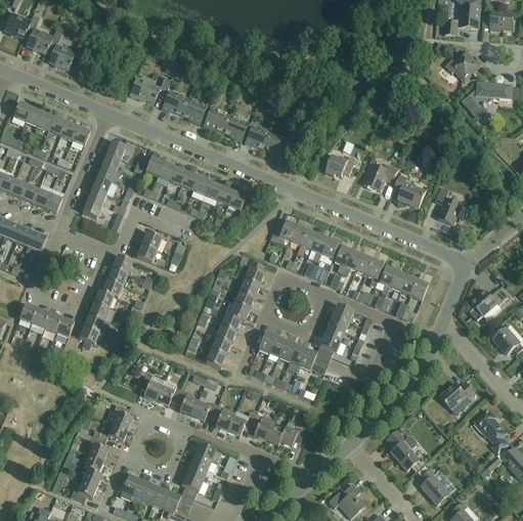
[(9,0),(7,6),(14,8),(17,0),(9,0)]
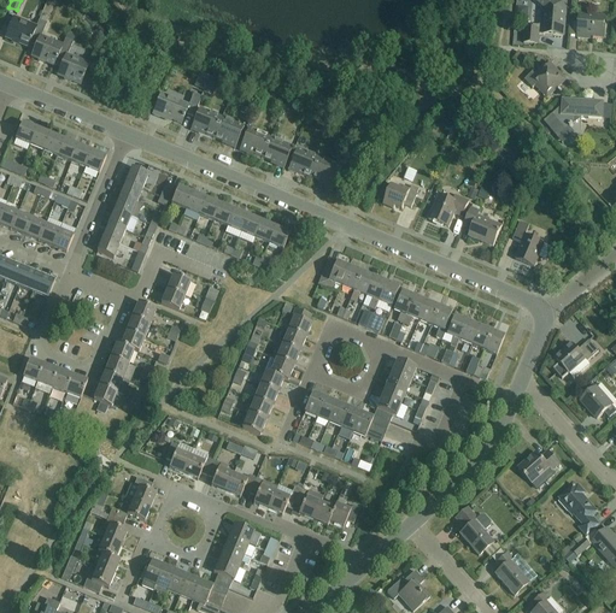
[(538,31),(541,33),(561,34),(564,0),(537,0),(544,6),(543,23),(538,22),(538,28),(523,27),(522,41),(537,42),(538,31)]
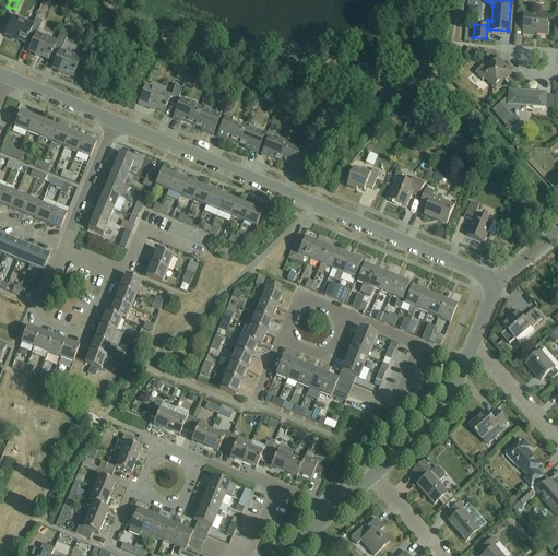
[(469,4),(467,13),(476,14),(477,6),(469,4)]
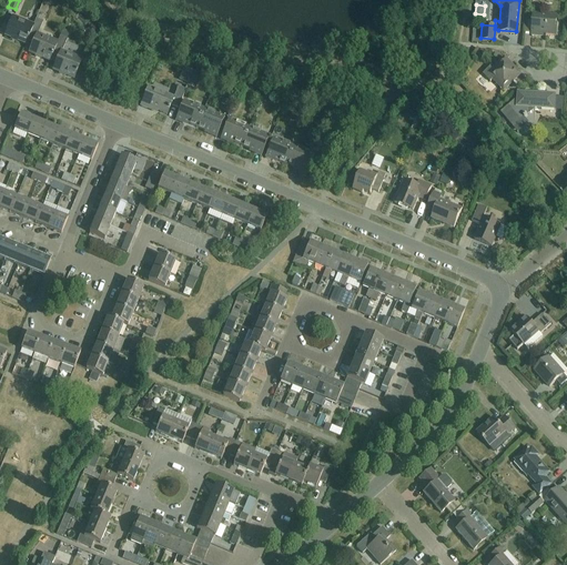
[(554,32),(556,13),(533,11),(530,32),(542,33),(542,31),(554,32)]
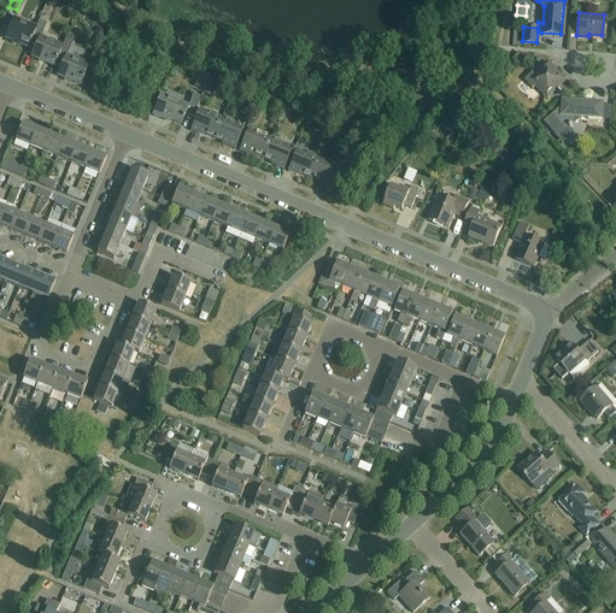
[(35,25),(35,24),(12,16),(4,35),(27,45),(28,42),(35,25)]
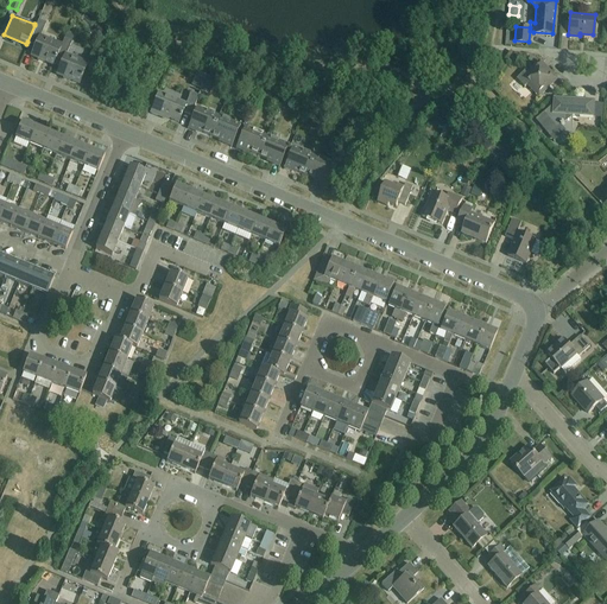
[(35,25),(27,42),(33,44),(30,53),(52,63),(56,55),(56,53),(61,43),(59,43),(56,40),(39,35),(45,20),(42,19),(38,18),(37,17),(35,24),(35,25)]
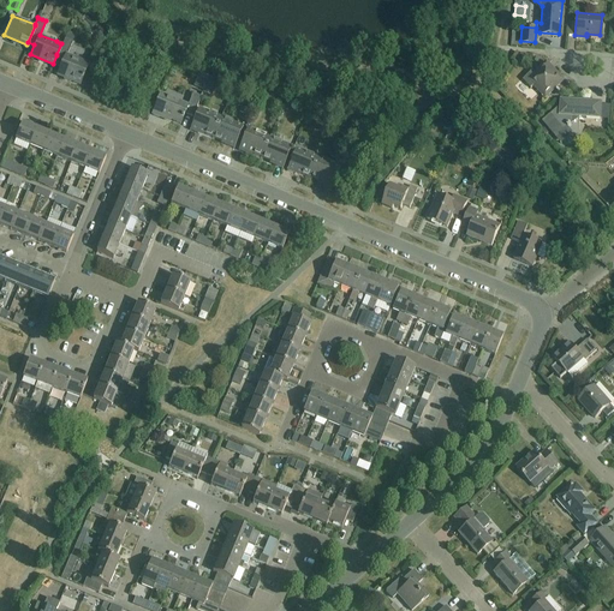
[(99,24),(93,29),(97,34),(103,29),(99,24)]
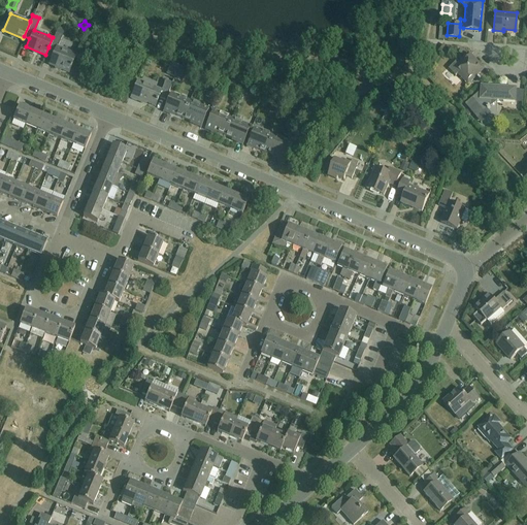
[(53,37),(48,46),(54,48),(48,62),(68,70),(75,53),(57,45),(61,33),(55,31),(52,37),(53,37)]
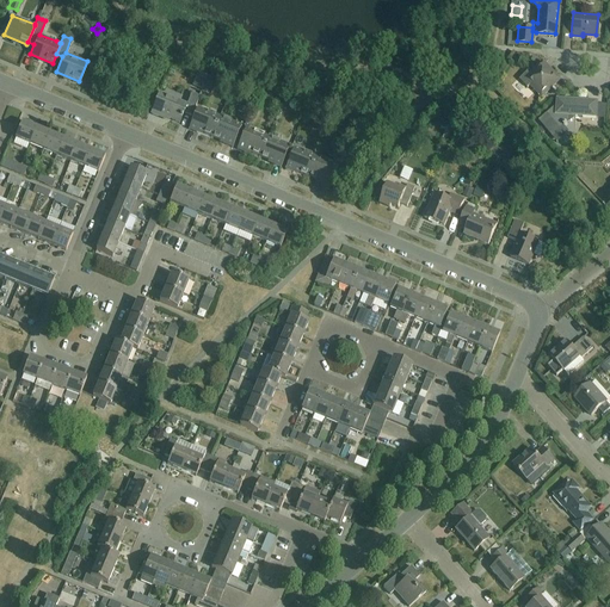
[(553,80),(556,76),(548,68),(549,67),(543,60),(530,73),(527,69),(518,76),(527,85),(530,82),(535,87),(536,85),(543,92),(554,81),(553,80)]
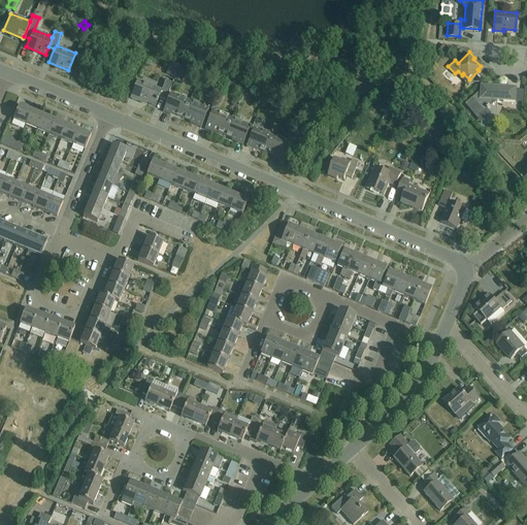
[(177,68),(173,78),(179,80),(184,71),(177,68)]
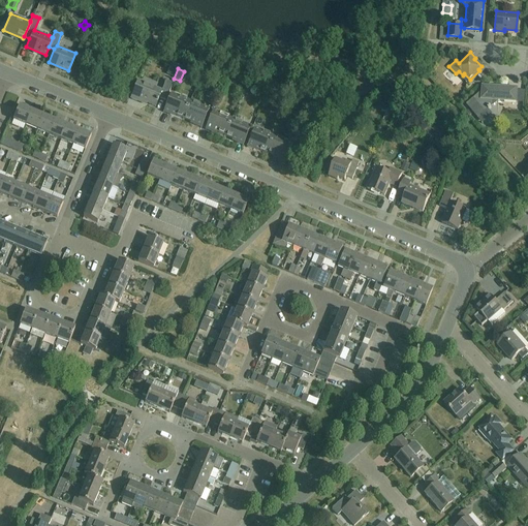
[(164,80),(160,89),(136,79),(129,96),(136,99),(137,97),(154,104),(157,96),(164,99),(172,83),(164,80)]
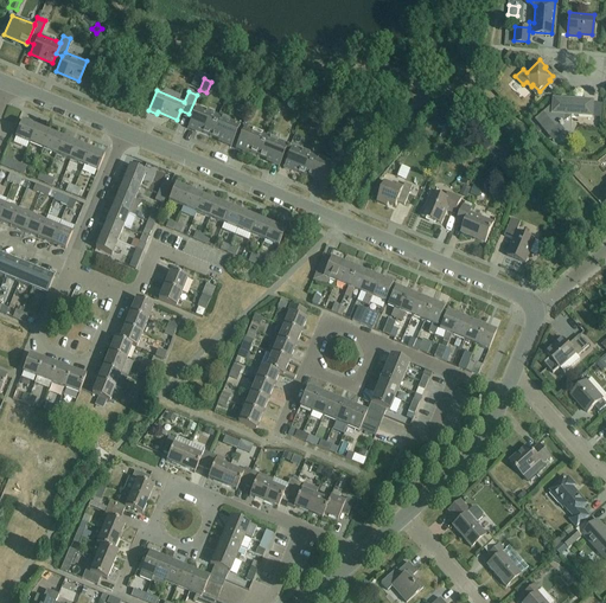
[(541,111),(534,117),(537,122),(542,127),(548,134),(559,124),(559,123),(573,113),(591,114),(592,100),(565,98),(557,97),(541,111)]
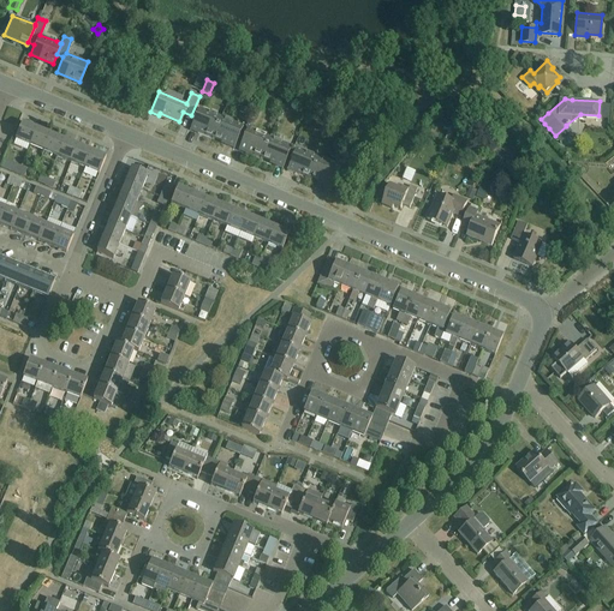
[(327,102),(325,112),(333,114),(337,105),(327,102)]
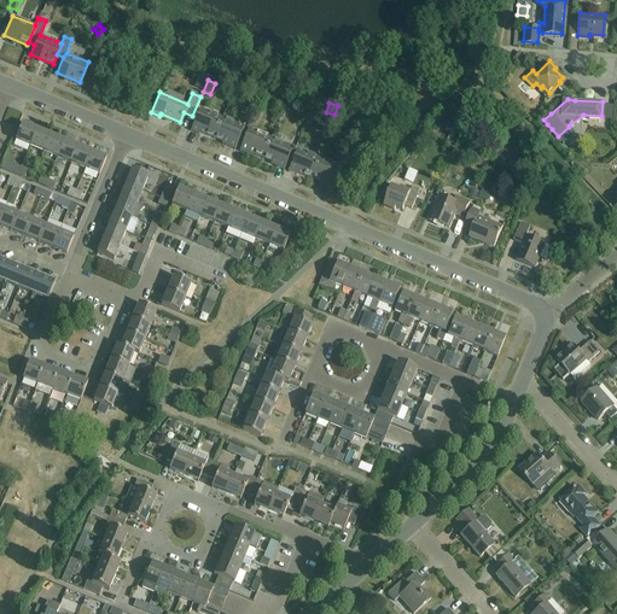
[(213,135),(221,116),(198,106),(190,128),(197,132),(198,129),(213,135)]
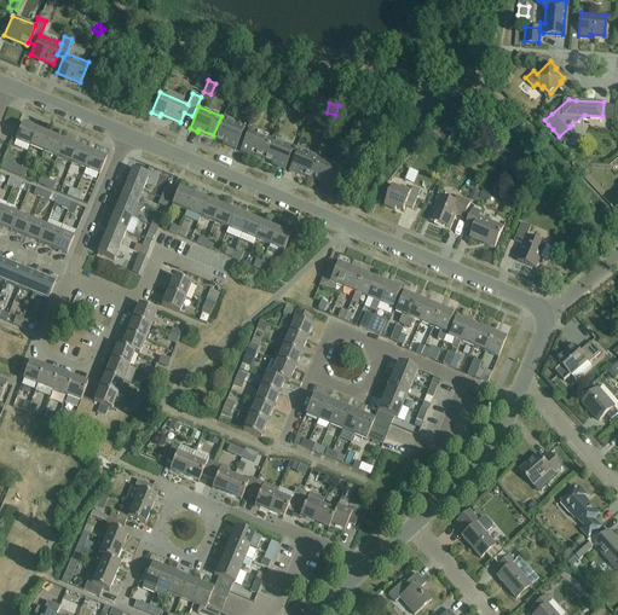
[(221,116),(213,135),(227,141),(227,144),(235,146),(243,126),(221,116)]
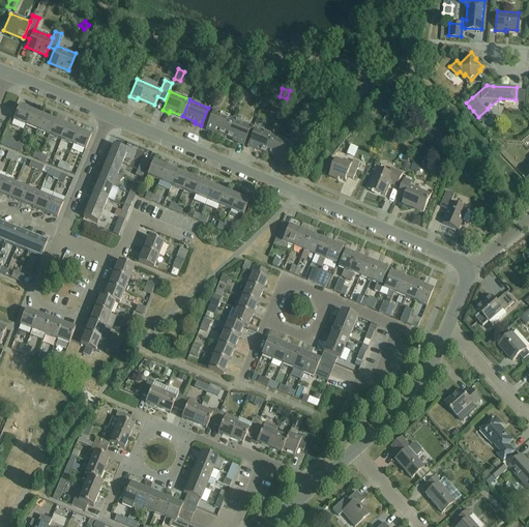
[(25,123),(30,109),(19,104),(12,118),(25,123)]
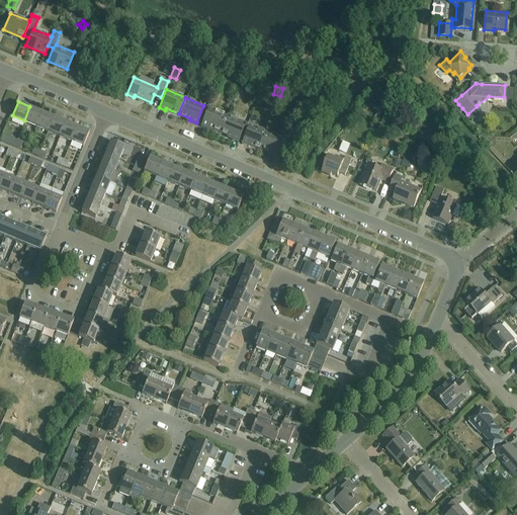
[(41,111),(29,106),(24,120),(35,125),(41,111)]
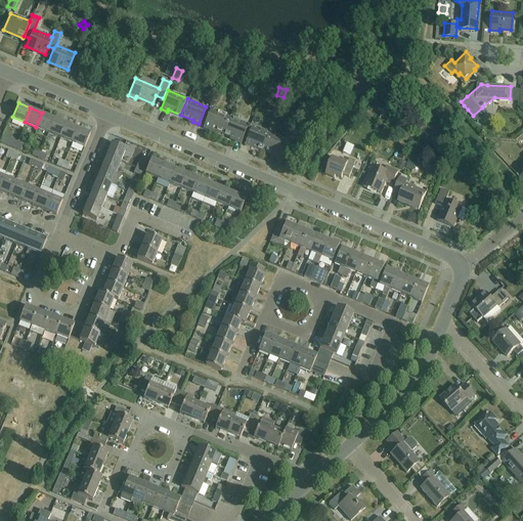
[(221,132),(228,116),(210,107),(202,126),(209,129),(209,127),(221,132)]
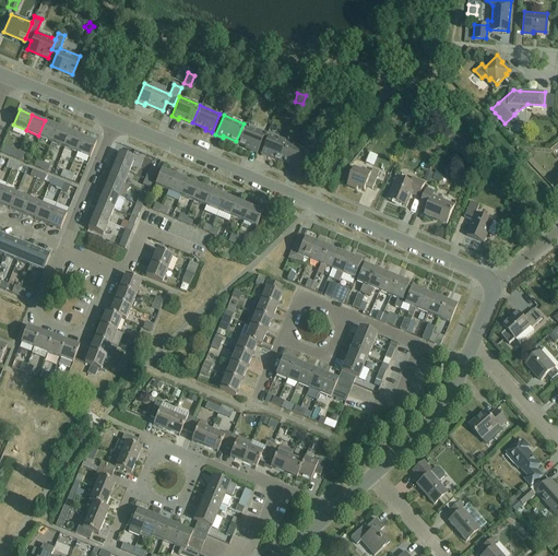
[(45,120),(38,135),(51,140),(58,125),(45,120)]
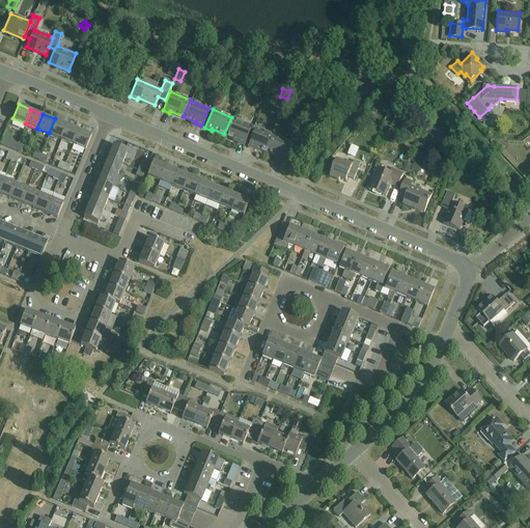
[(251,126),(231,117),(224,134),(236,139),(236,141),(243,143),(251,126)]
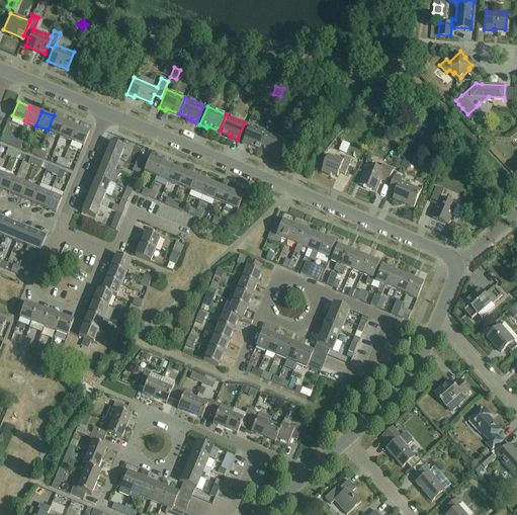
[(54,115),(48,130),(59,135),(65,120),(54,115)]
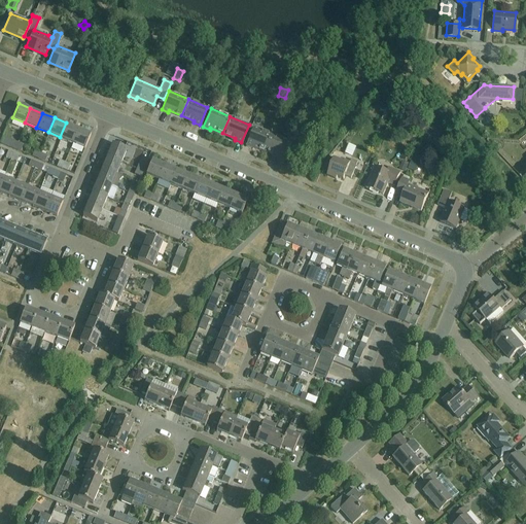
[(77,128),(66,123),(60,137),(71,142),(77,128)]
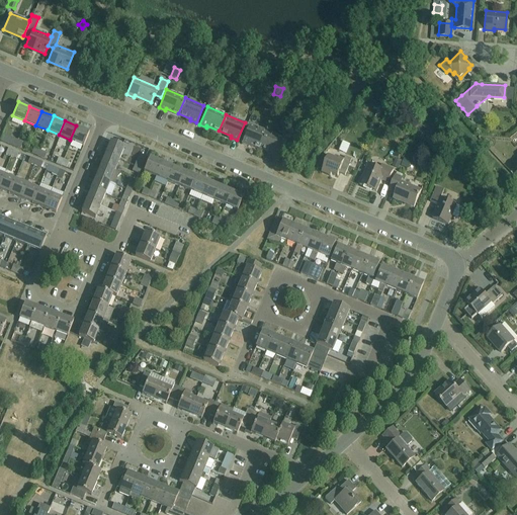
[(260,148),(266,132),(248,123),(241,142),(247,144),(248,143),(260,148)]
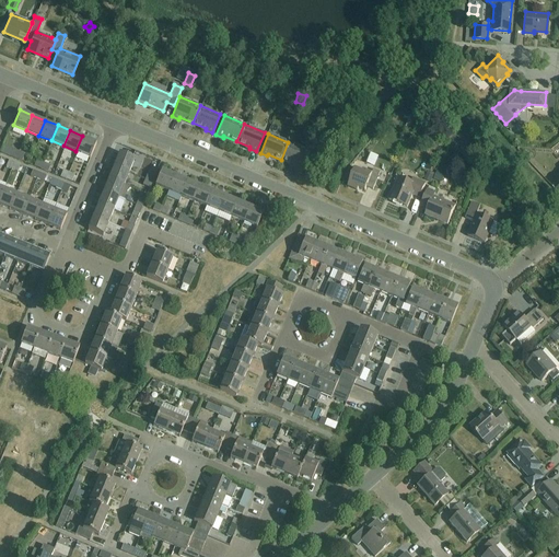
[(82,136),(76,151),(89,157),(95,141),(82,136)]
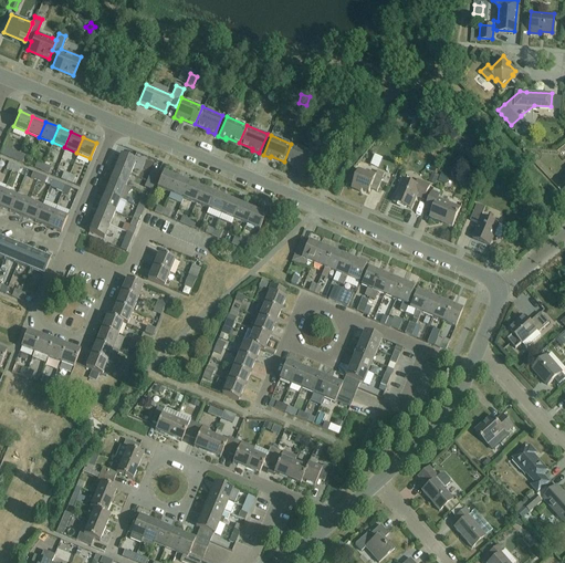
[(291,144),(284,162),(297,167),(296,168),(304,171),(312,152),(291,144)]
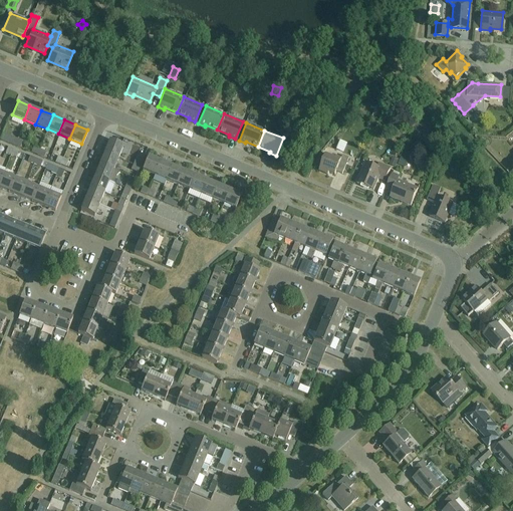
[(337,147),(345,149),(348,139),(340,137),(337,147)]
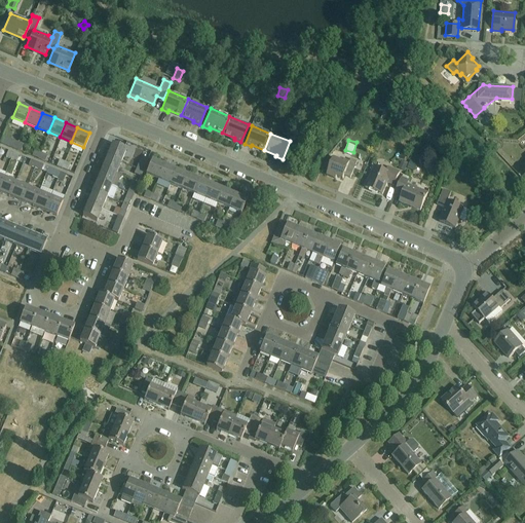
[(106,154),(120,159),(125,147),(111,142),(106,154)]
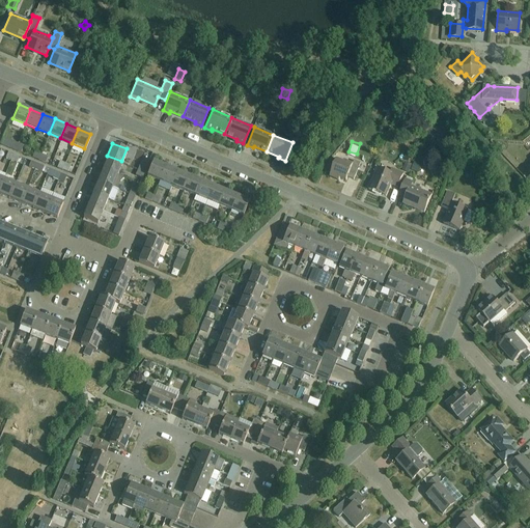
[(47,155),(40,153),(38,158),(45,161),(47,155)]
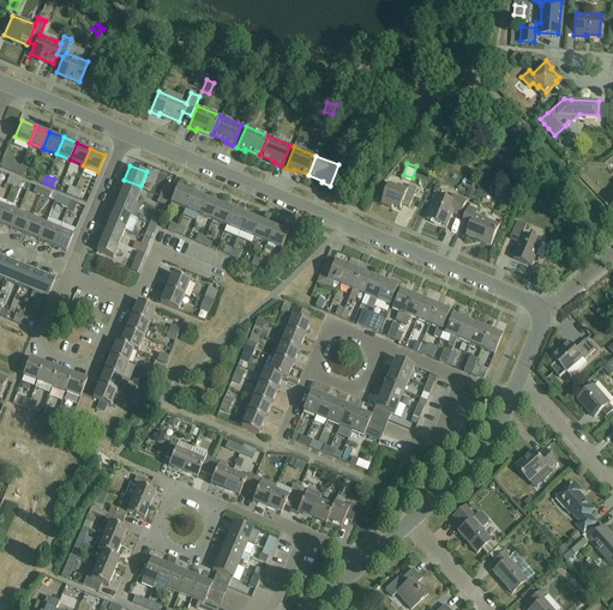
[(124,180),(119,193),(134,200),(140,186),(124,180)]
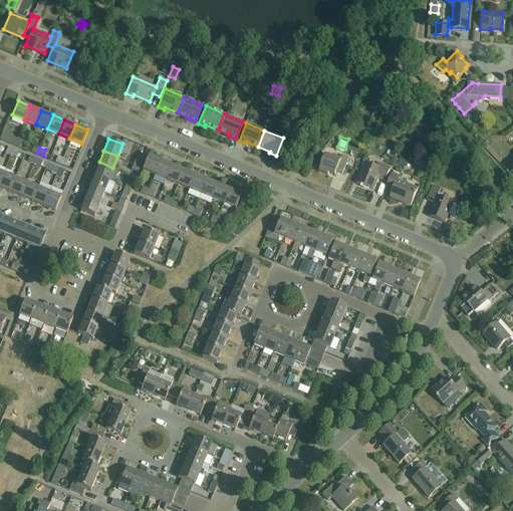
[(331,156),(325,154),(319,169),(327,173),(328,171),(334,173),(336,170),(341,172),(348,156),(342,154),(340,157),(332,154),(331,156)]
